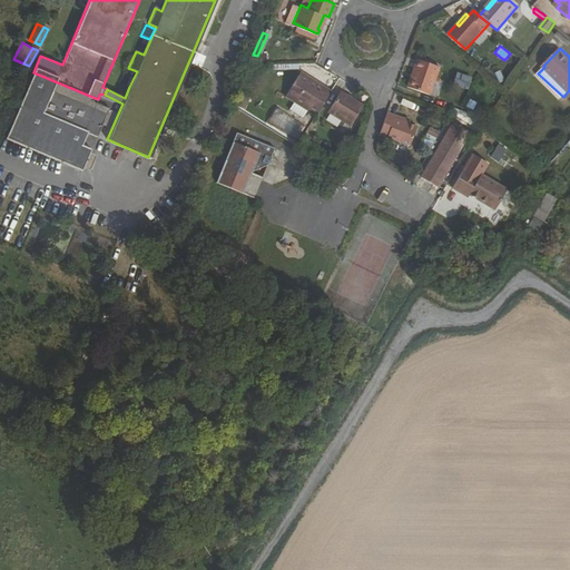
[(429,94),(439,67),(418,58),(413,68),(415,69),(409,86),(429,94)]
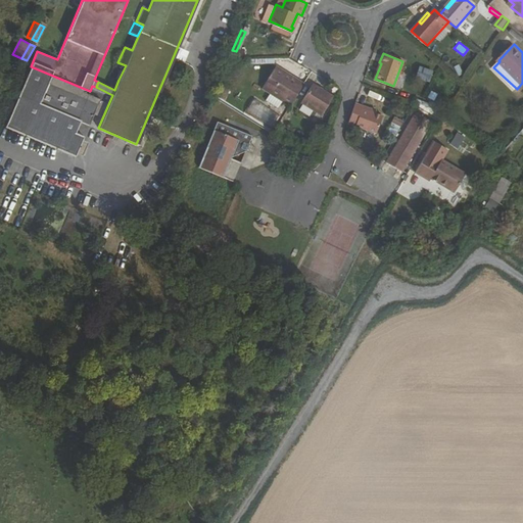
[(273,63),(259,84),(268,89),(280,97),(287,101),(301,80),(273,63)]
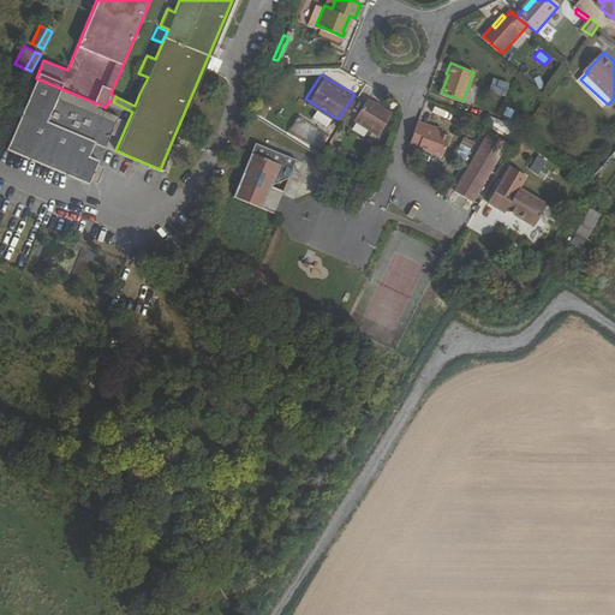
[(488,91),(505,96),(508,82),(493,77),(488,91)]
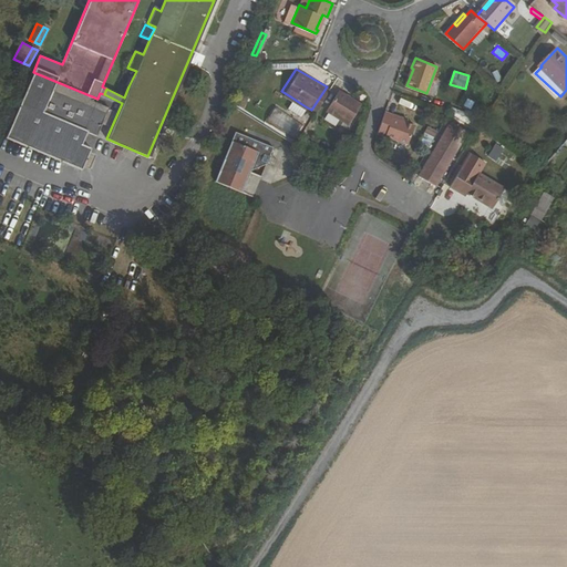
[(86,131),(96,135),(101,122),(105,113),(107,107),(107,105),(91,99),(92,96),(33,72),(6,137),(81,169),(90,147),(81,143),(86,131)]
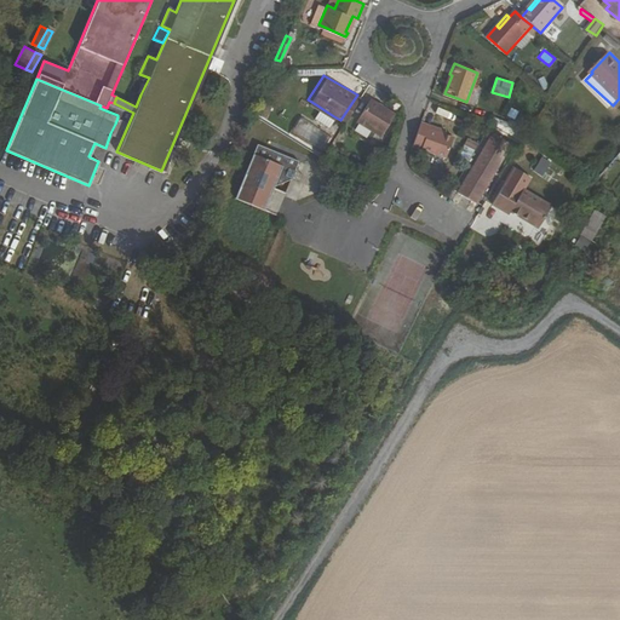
[(259,96),(254,108),(263,114),(268,102),(259,96)]
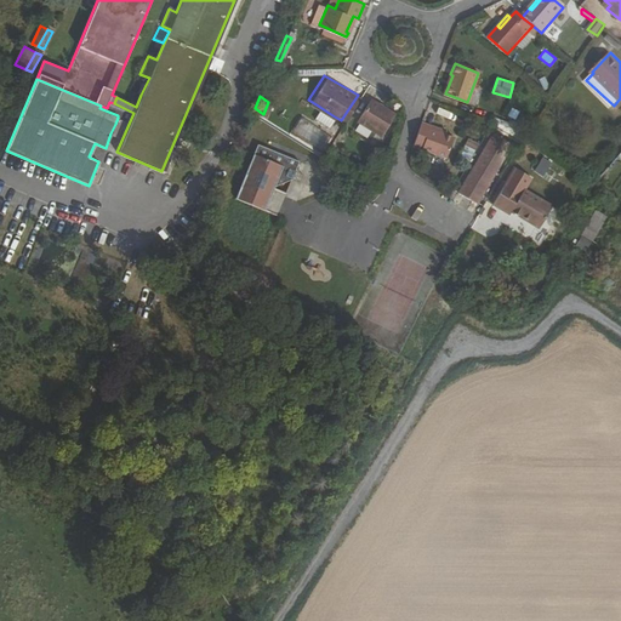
[(392,112),(369,96),(354,117),(379,132),(392,112)]
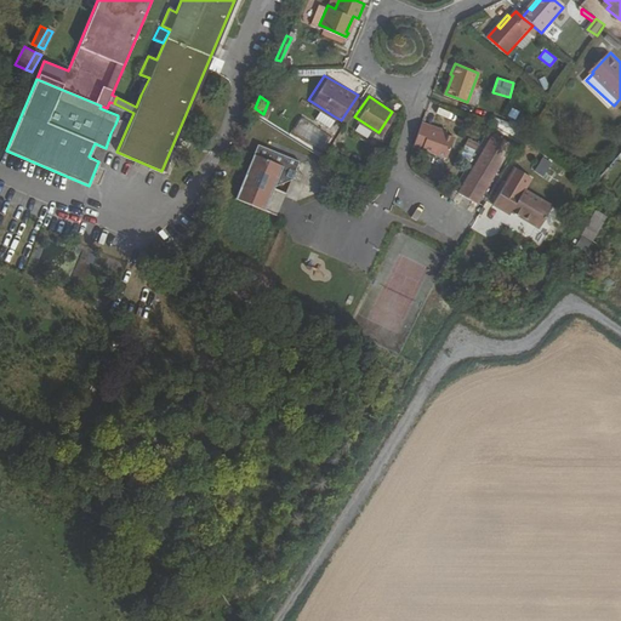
[(313,114),(328,124),(332,115),(318,106),(313,114)]
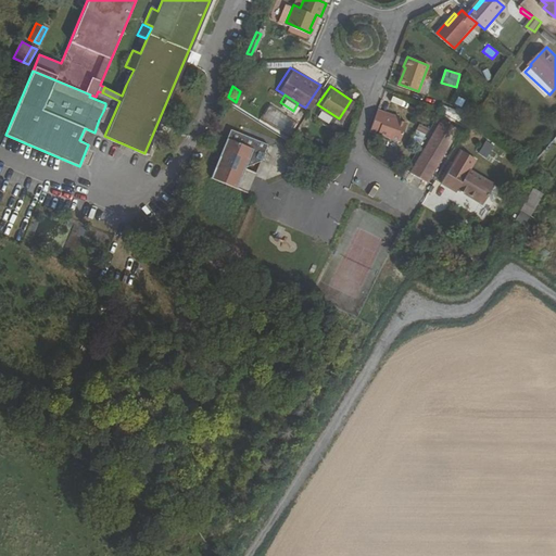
[(285,133),(291,121),(265,104),(258,116),(285,133)]
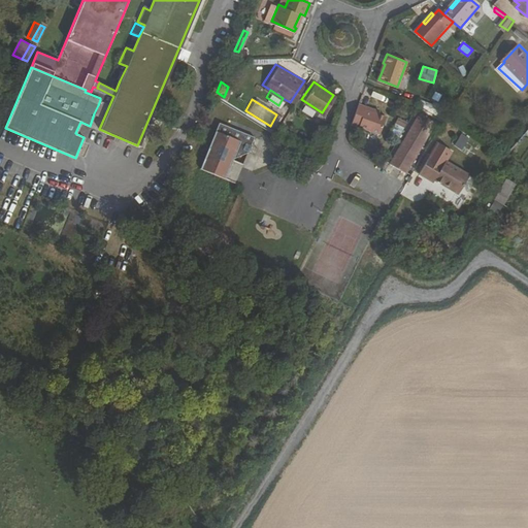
[(377,134),(385,116),(376,112),(363,107),(364,104),(358,102),(350,123),(377,134)]
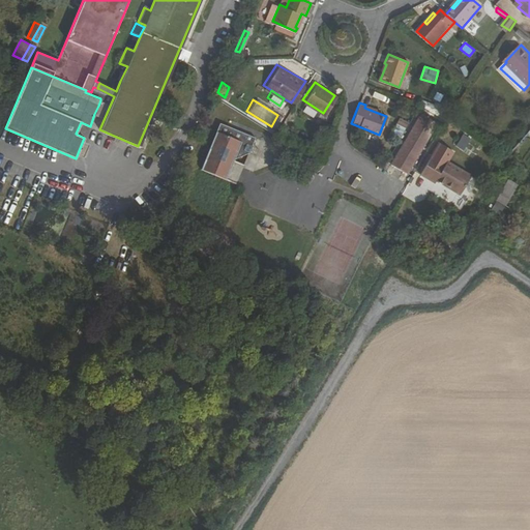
[(446,104),(443,113),(450,116),(457,107),(446,104)]
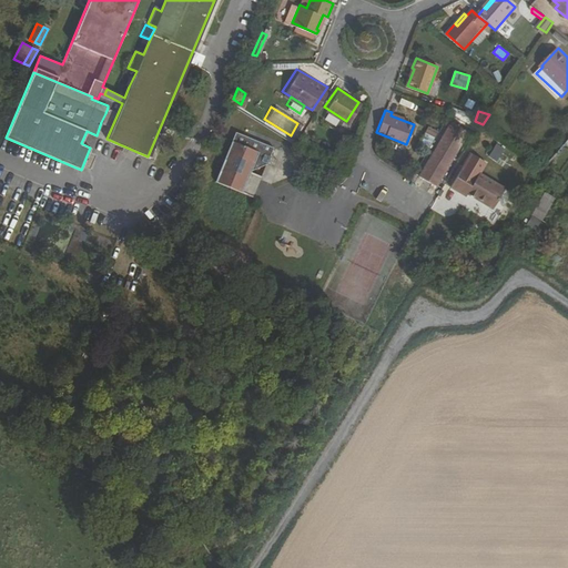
[(417,175),(435,186),(469,133),(452,122),(417,175)]
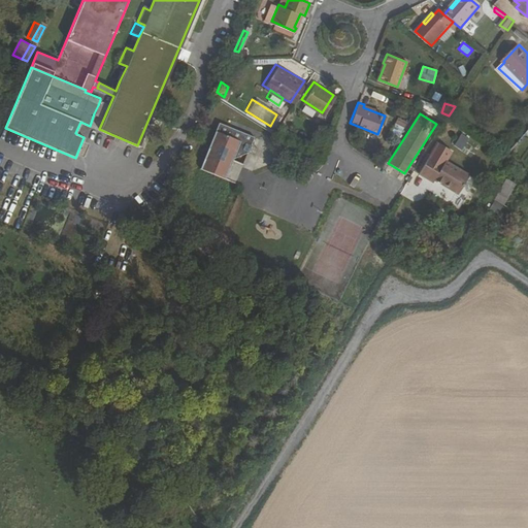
[(399,136),(407,123),(398,118),(390,131),(399,136)]
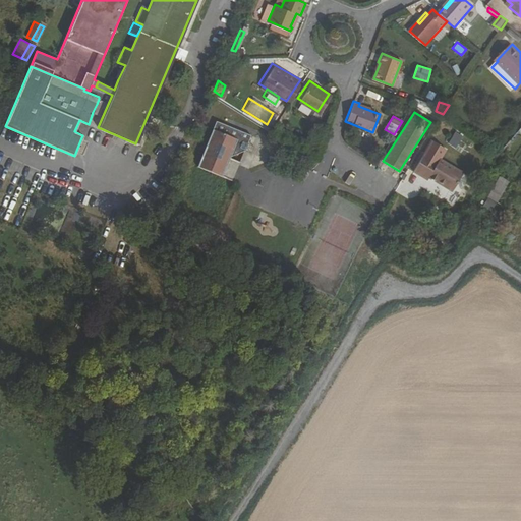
[(243,148),(249,133),(214,118),(194,163),(219,174),(228,154),(243,148)]
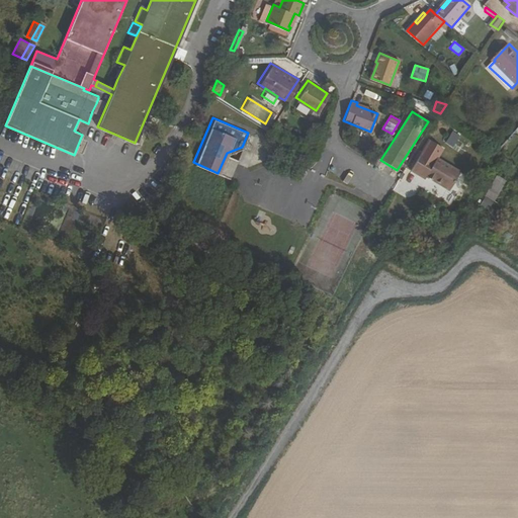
[(453,148),(460,136),(452,131),(445,143),(453,148)]
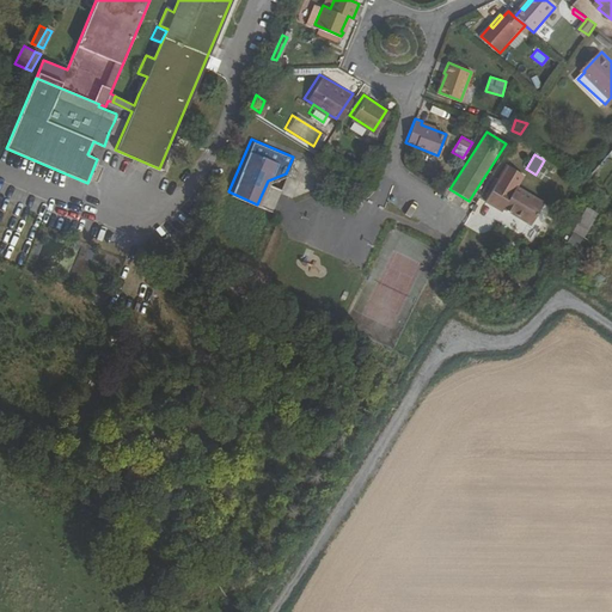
[(595,172),(603,178),(611,166),(611,163),(607,159),(595,172)]
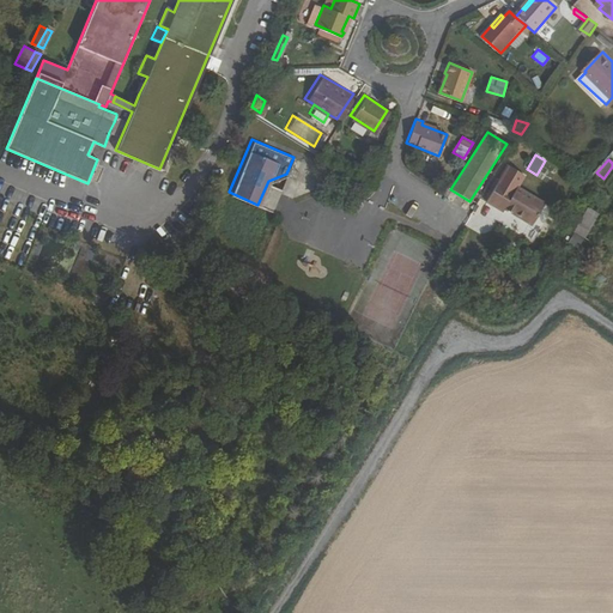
[(515,193),(499,182),(485,202),(501,213),(502,212),(528,229),(542,207),(516,190),(515,193)]
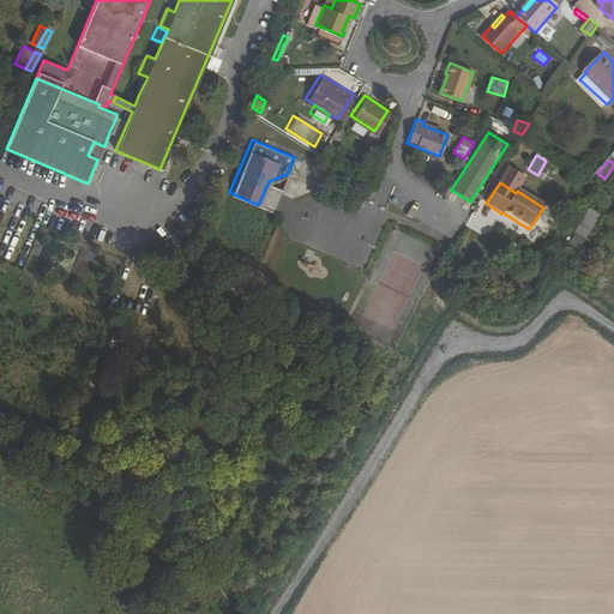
[(587,206),(569,244),(582,250),(600,212),(587,206)]
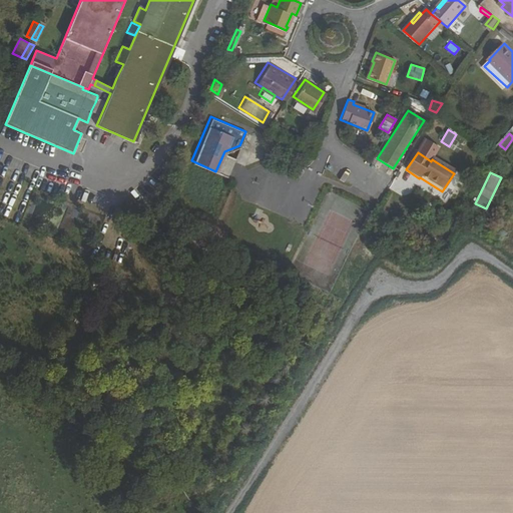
[(495,235),(500,241),(508,234),(503,228),(495,235)]
